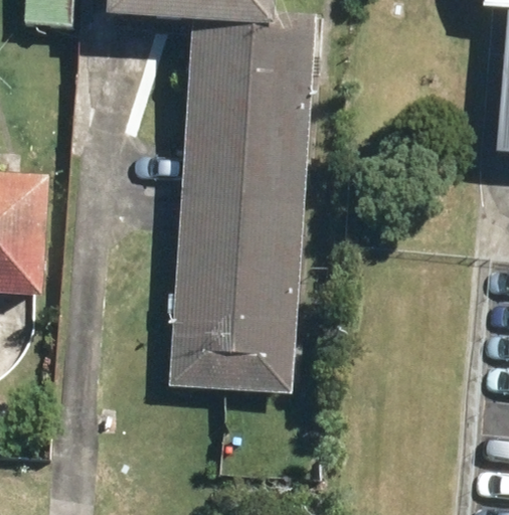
[(72,0),(23,0),(23,26),(72,27),(72,0)]
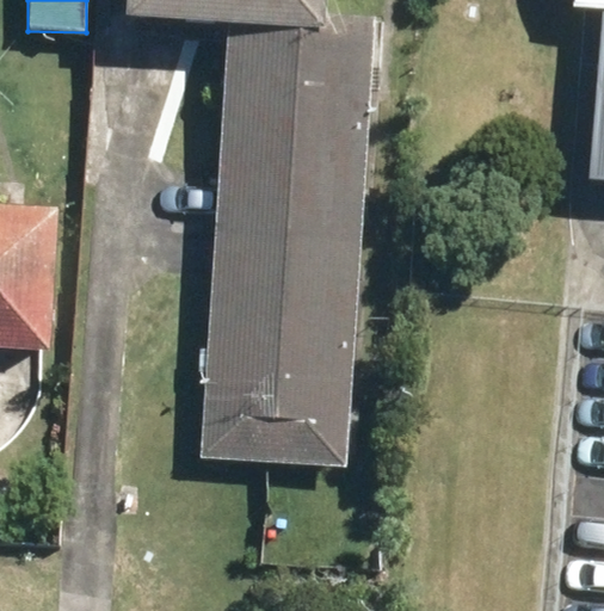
[(376,13),(334,11),(334,0),(131,0),(131,12),(226,18),(199,458),(349,467),(376,13)]
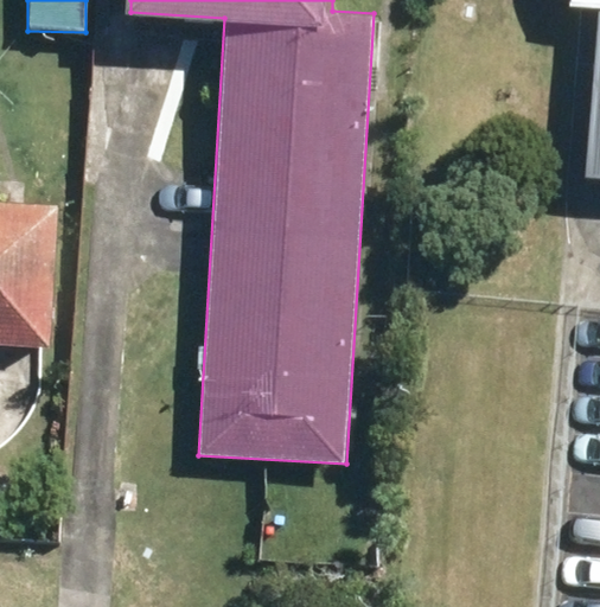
[(599,0),(563,0),(563,18),(573,18),(581,19),(591,20),(599,20),(599,0)]
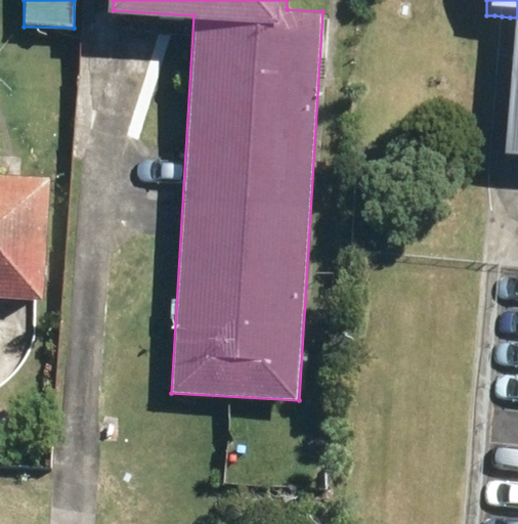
[(517,17),(510,17),(499,161),(517,162),(517,17)]
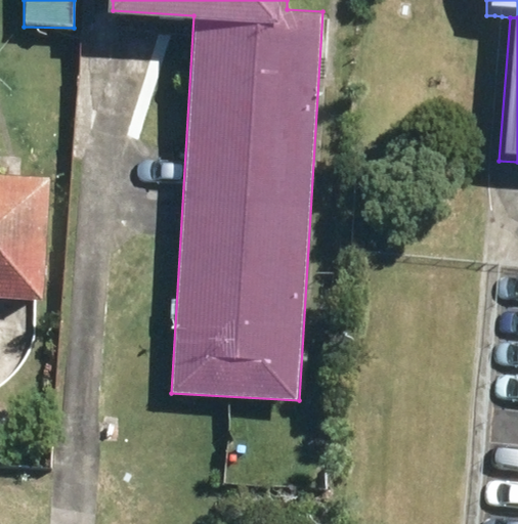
[(0,294),(48,297),(54,177),(0,174),(0,294)]
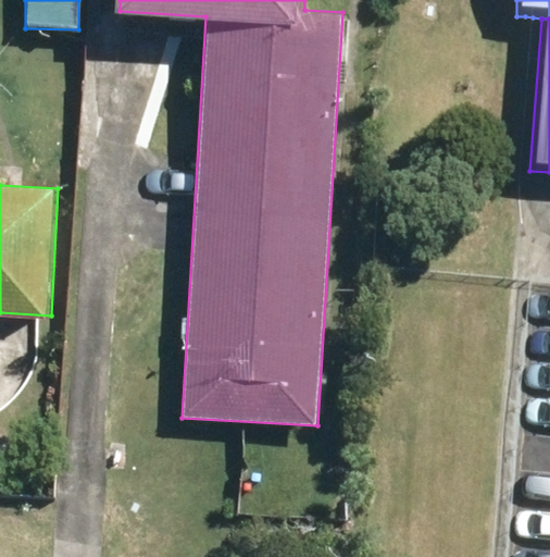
All buildings are outlined.
